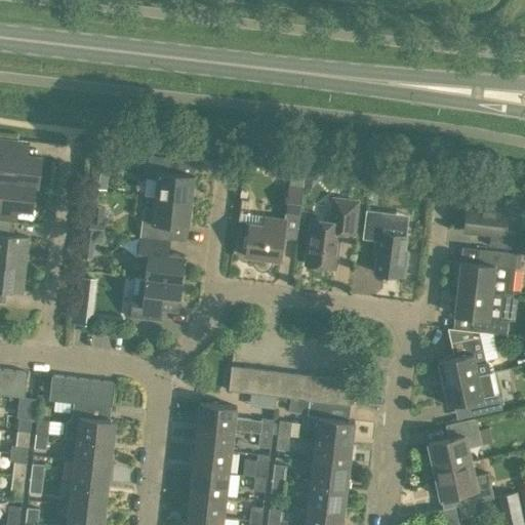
[(0,177),(36,183),(39,158),(28,156),(29,140),(0,136),(0,177)]
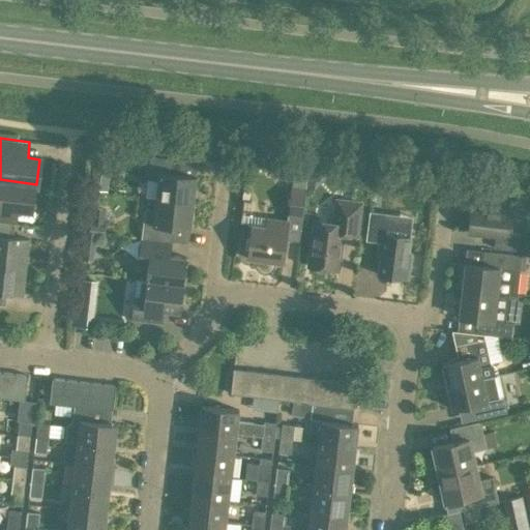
[(112,151),(95,150),(94,164),(111,165),(112,151)]
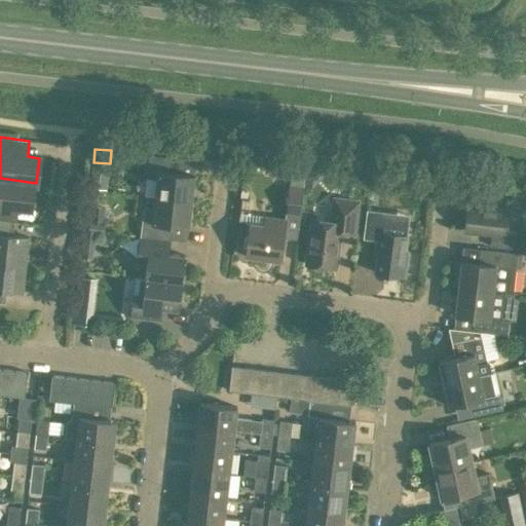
[(147,177),(154,178),(152,196),(189,201),(192,175),(194,175),(196,159),(149,154),(147,177)]
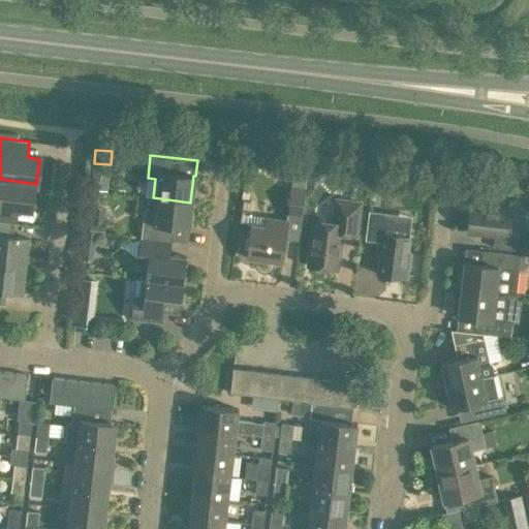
[(308,165),(293,163),(291,186),(286,216),(302,218),(305,187),(308,165)]
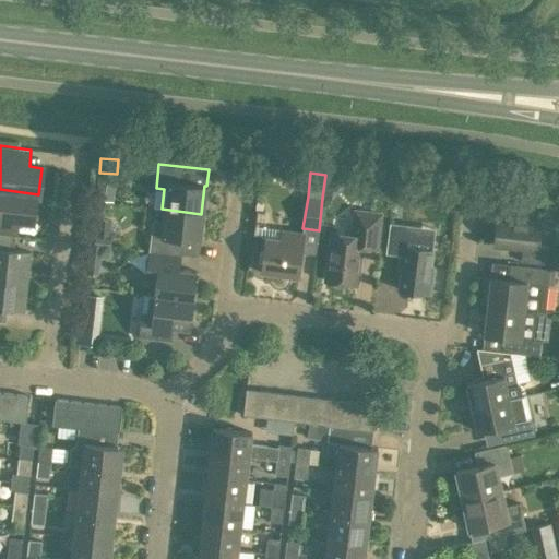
[(388,181),(373,180),(371,194),(385,197),(388,181)]
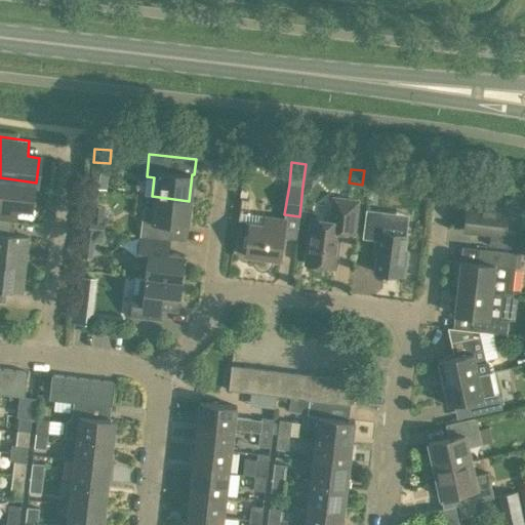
[(36,183),(0,177),(0,204),(31,208),(34,183),(36,183)]
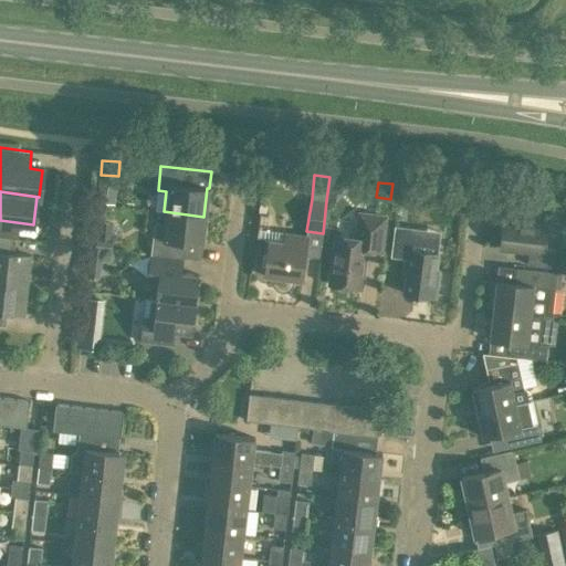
[(203,217),(164,211),(161,230),(154,229),(150,254),(184,258),(200,260),(202,245),(200,245),(203,217)]
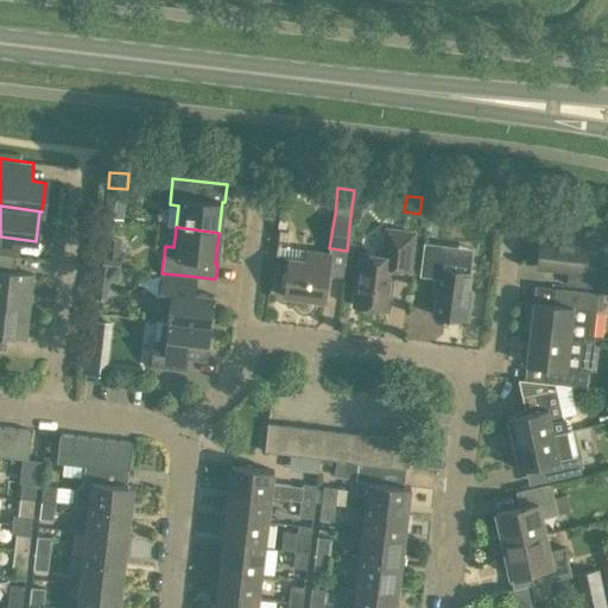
[(352,306),(385,310),(391,270),(401,271),(401,268),(411,271),(416,230),(384,227),(380,255),(358,253),(352,306)]
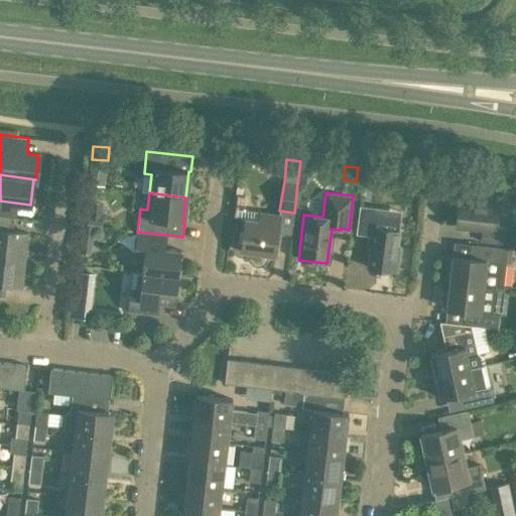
[(459,201),(456,226),(482,229),(481,241),(504,243),(506,228),(496,227),(499,206),(459,201)]
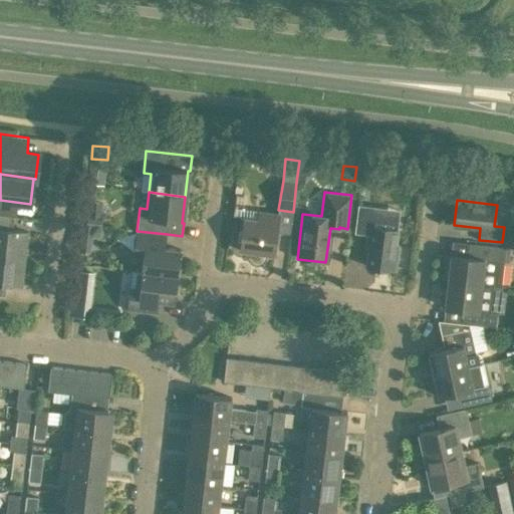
[(394,245),(396,229),(369,226),(371,207),(358,206),(354,231),(365,232),(364,242),(367,242),(364,267),(394,271),(397,245),(394,245)]
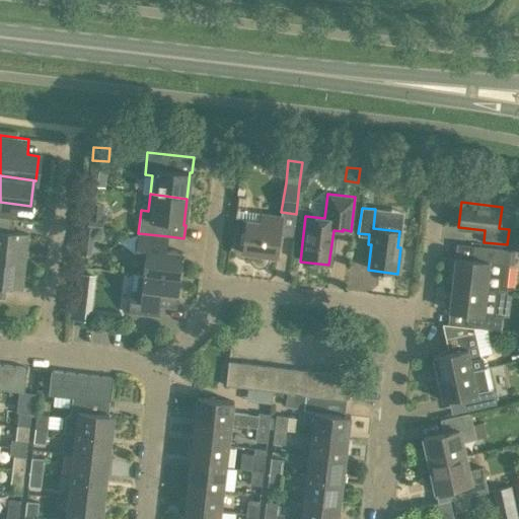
[(258,221),(244,219),(241,254),(276,257),(281,215),(258,213),(258,221)]
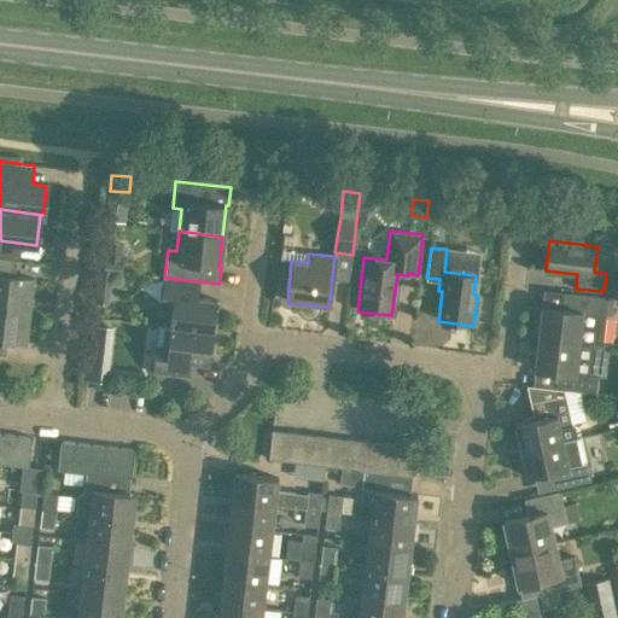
[(0,308),(28,312),(31,279),(15,278),(16,261),(0,258),(0,308)]
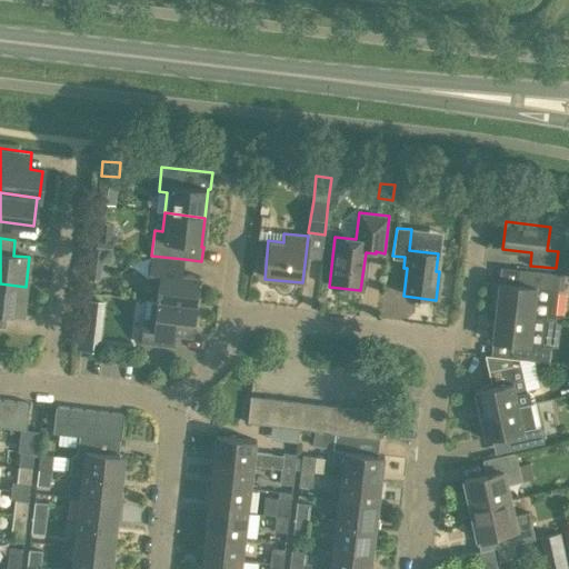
[(113,239),(97,238),(96,248),(103,248),(113,249),(113,239)]
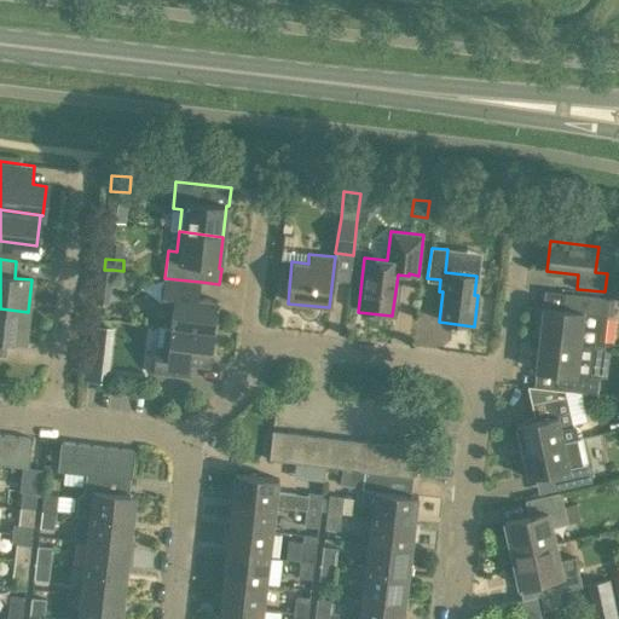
[(104,270),(99,268),(98,287),(111,288),(113,270),(104,270)]
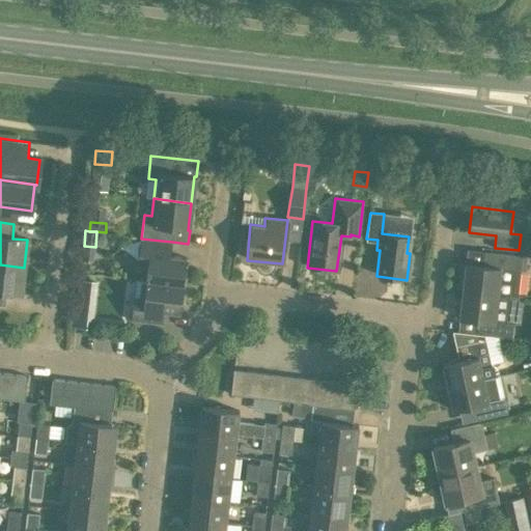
[(137,262),(145,263),(144,280),(182,285),(185,258),(170,257),(172,242),(141,239),(137,262)]
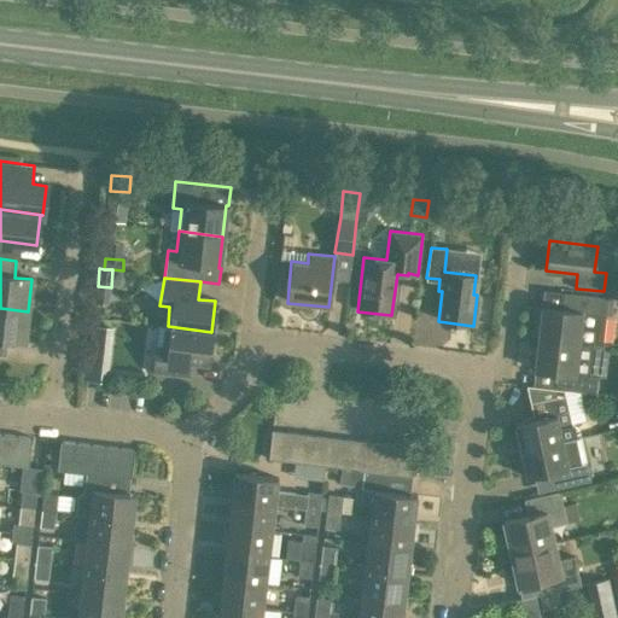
[(542,291),(541,308),(537,338),(577,342),(592,344),(594,344),(598,314),(610,315),(612,299),(606,299),(606,298),(542,291)]
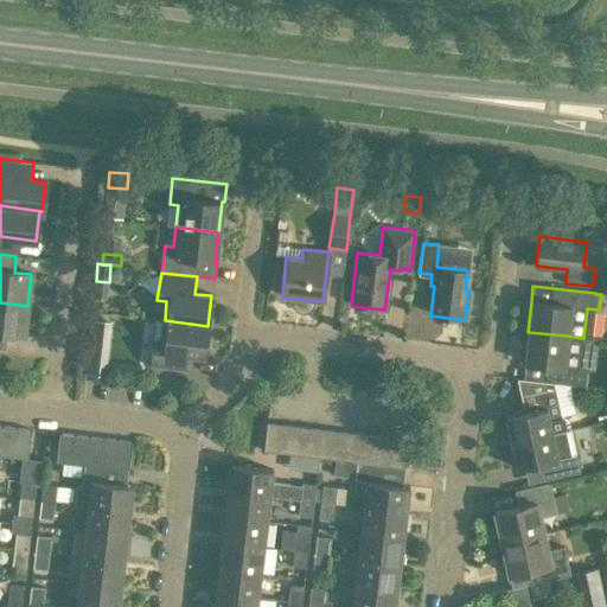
[(24,339),(27,306),(0,302),(0,349),(6,350),(7,337),(24,339)]
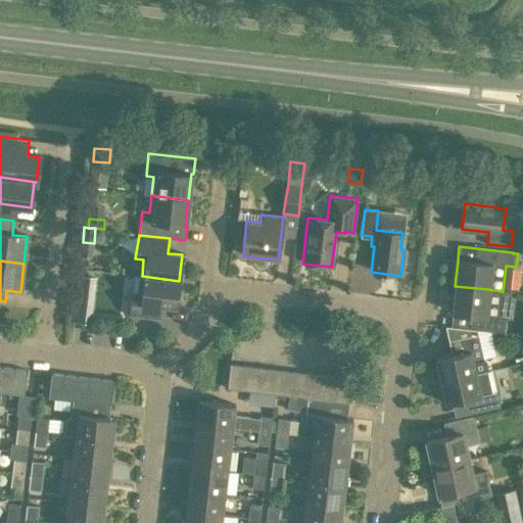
[(179,281),(142,276),(140,292),(132,291),(129,316),(159,319),(161,306),(175,307),(179,281)]
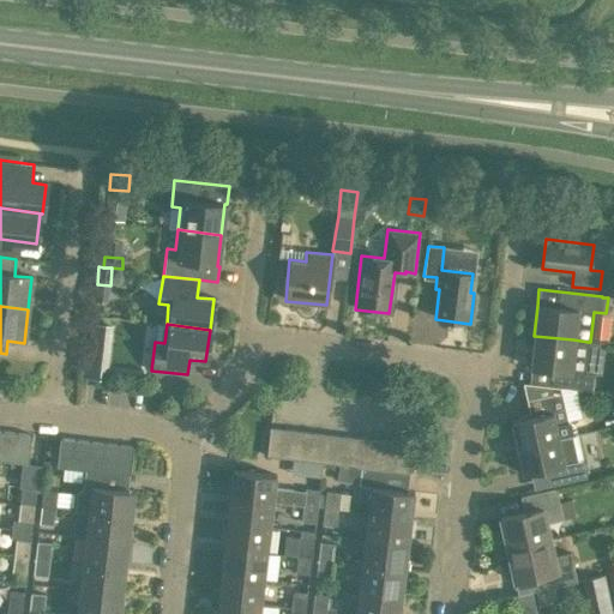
[(588,342),(573,339),(534,336),(530,367),(552,368),(549,385),(593,390),(595,373),(585,372),(588,342)]
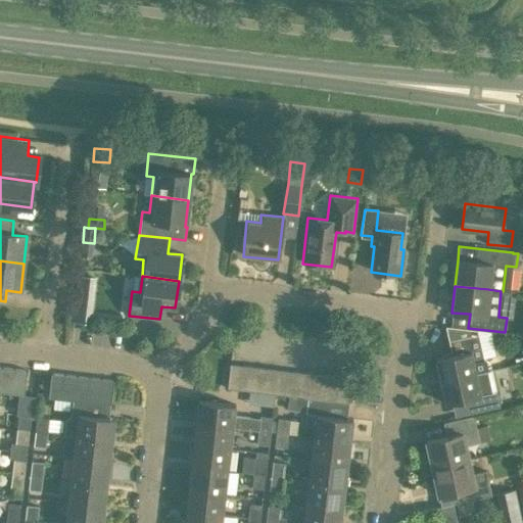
[(90,303),(76,302),(75,320),(89,321),(90,303)]
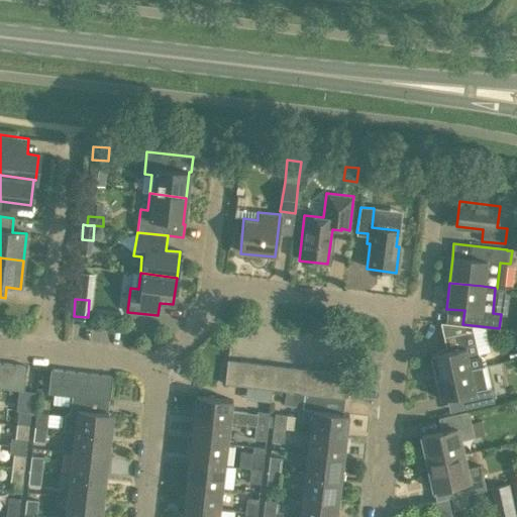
[(429,353),(434,377),(486,366),(484,356),(478,354),(473,330),(443,336),(446,349),(429,353)]
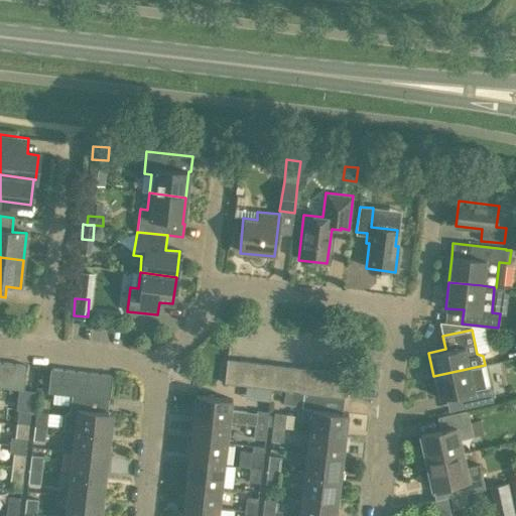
[(222,383),(237,385),(240,360),(225,359),(222,383)]
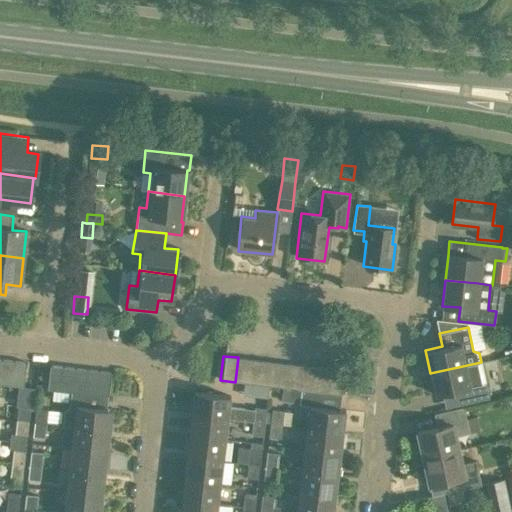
[(247,383),(250,359),(238,357),(235,382),(247,383)]
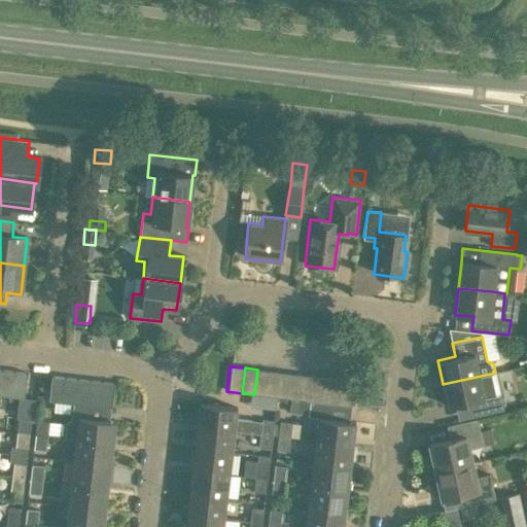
[(12,371),(0,369),(0,393),(9,395),(12,371)]
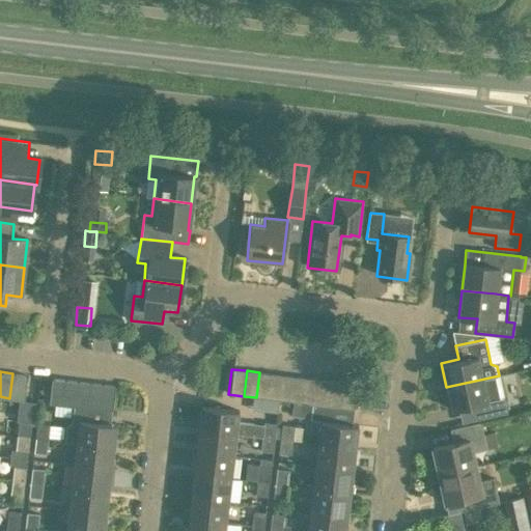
[(268,398),(271,373),(259,372),(256,397),(268,398)]
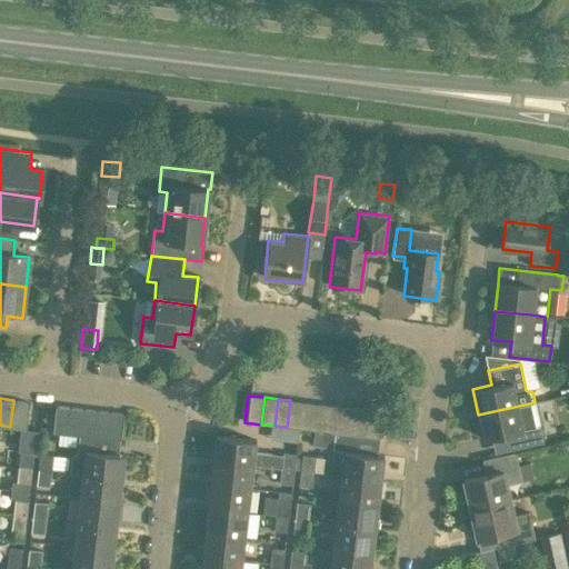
[(13,400),(10,427),(25,429),(28,402),(13,400)]
